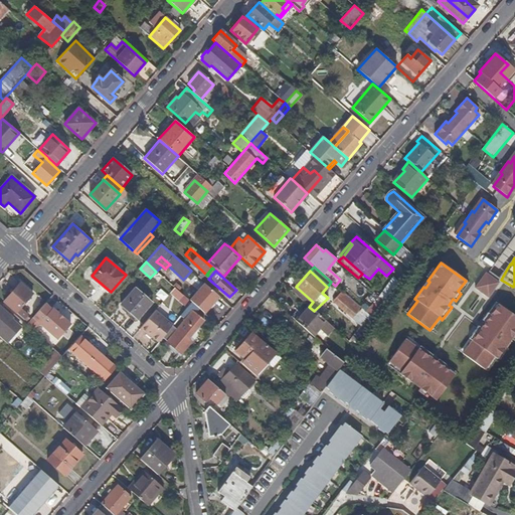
[(487,275),(486,274),(475,289),(489,298),(499,283),(498,282),(487,275)]
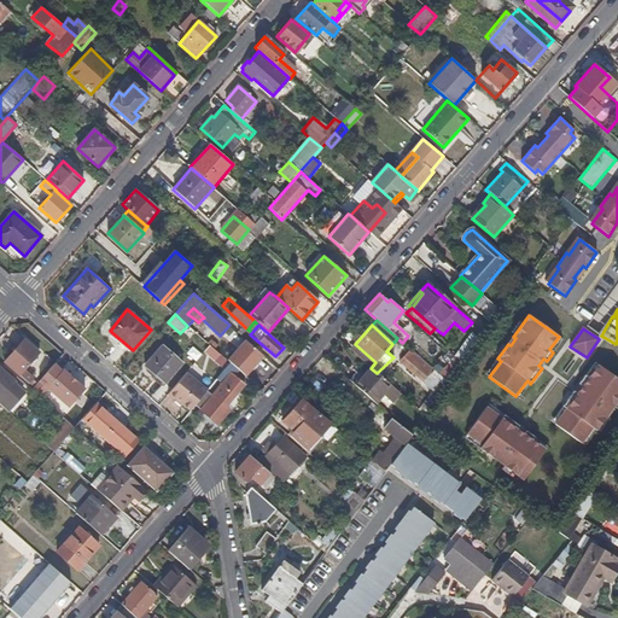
[(473,330),(471,333),(482,340),(484,337),(473,330)]
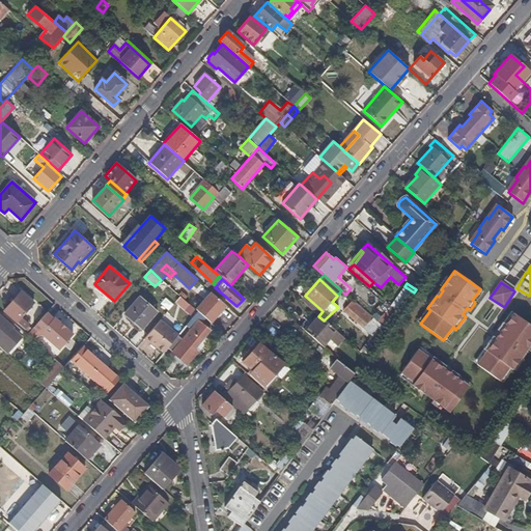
[(414,292),(404,286),(391,306),(392,307),(399,313),(414,292)]
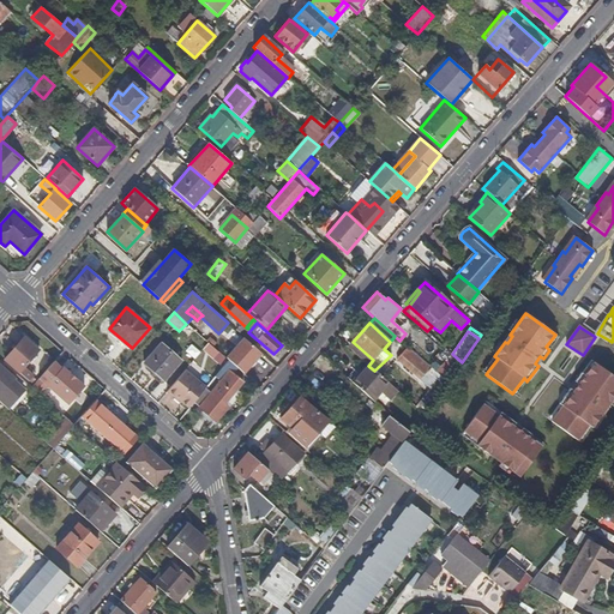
[(24,337),(4,360),(29,381),(34,375),(29,372),(31,369),(25,365),(40,350),(24,337)]
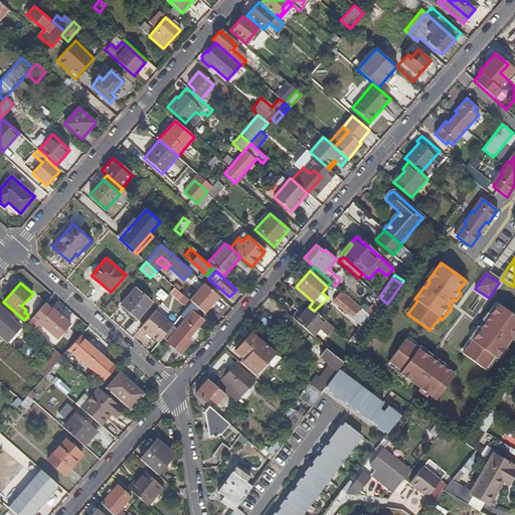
[(296,287),(291,291),(308,305),(309,307),(313,302),(296,287)]
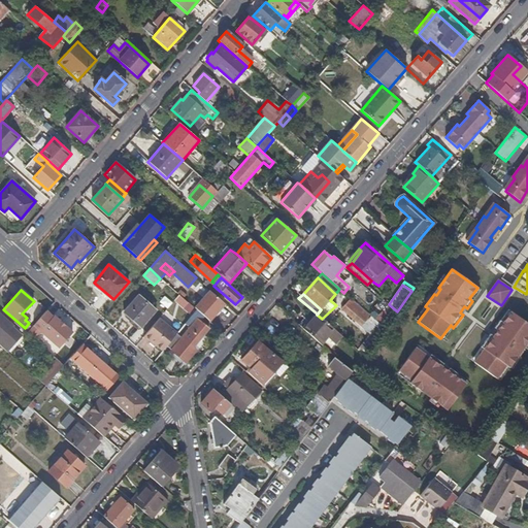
[(156,310),(139,295),(124,312),(140,328),(156,310)]
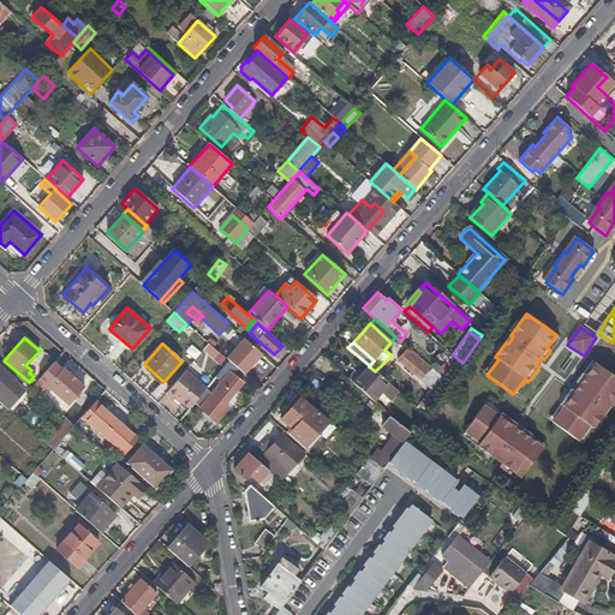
[(408,347),(396,360),(430,389),(417,407),(425,415),(448,382),(439,374),(408,347)]
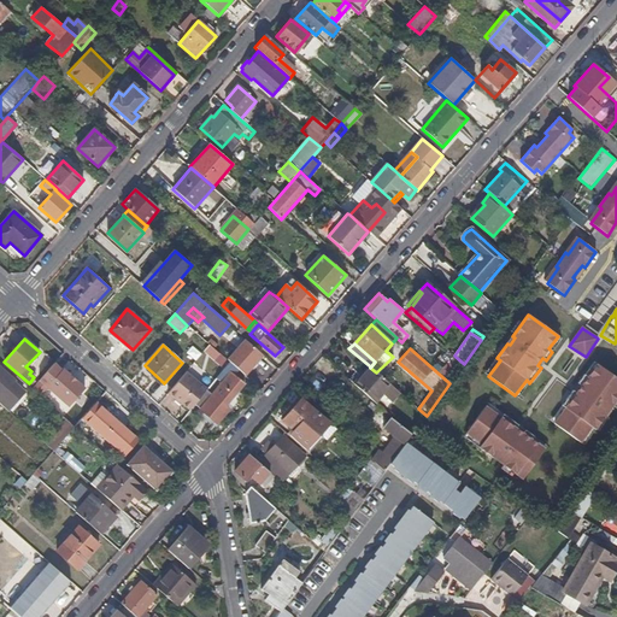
[(464,364),(456,357),(440,375),(450,383),(464,364)]
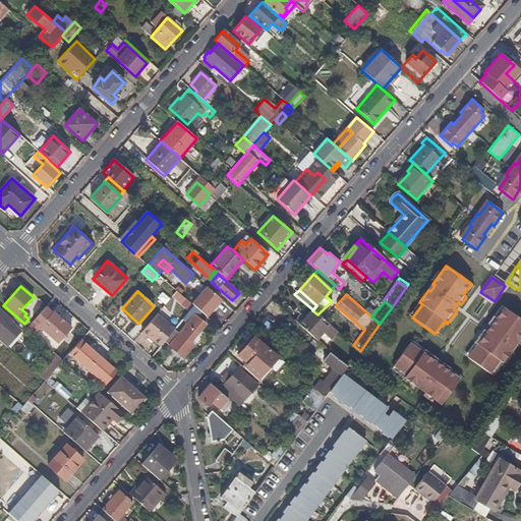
[(235,311),(226,303),(219,310),(229,319),(235,311)]
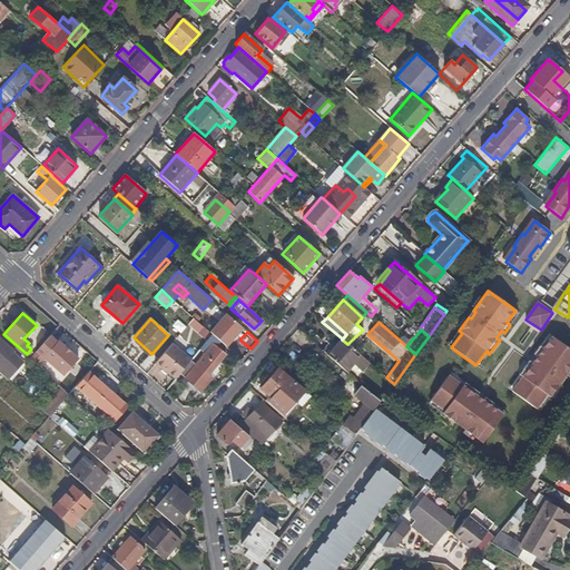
[(218,341),(212,335),(206,342),(210,346),(213,344),(214,345),(218,341)]
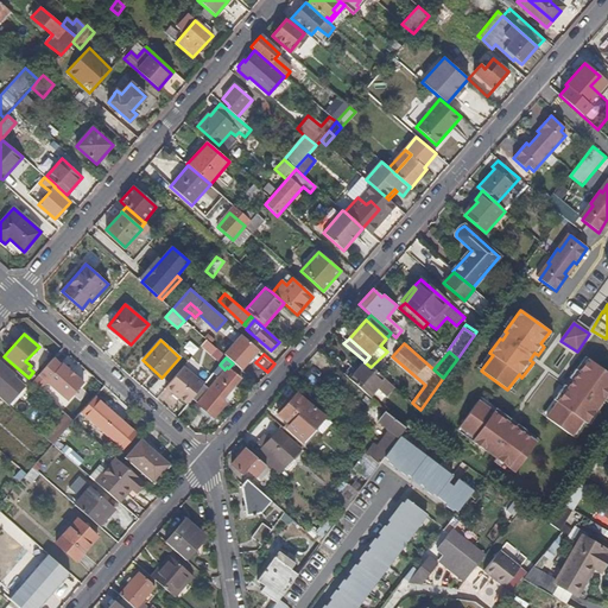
[(365,362),(363,360),(348,378),(371,398),(378,390),(387,397),(396,388),(371,367),(365,362)]
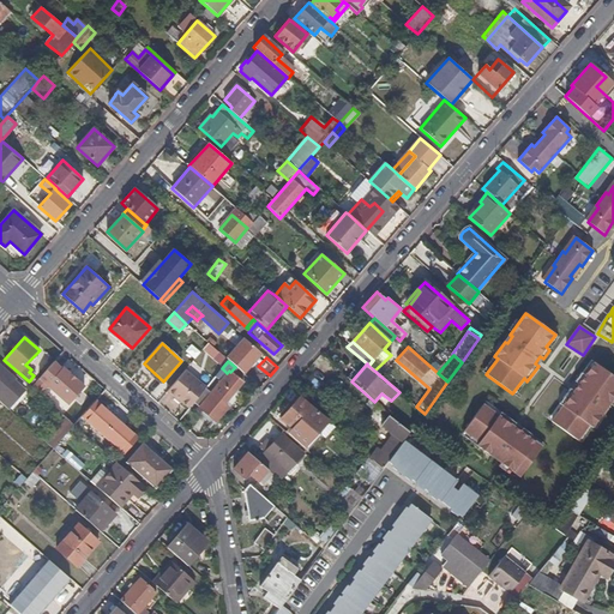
[(573,391),(570,389),(559,404),(563,407),(552,422),(577,441),(589,427),(593,429),(603,414),(601,413),(606,405),(608,407),(613,398),(613,378),(594,363),(585,375),(582,373),(575,383),(578,385),(573,391)]
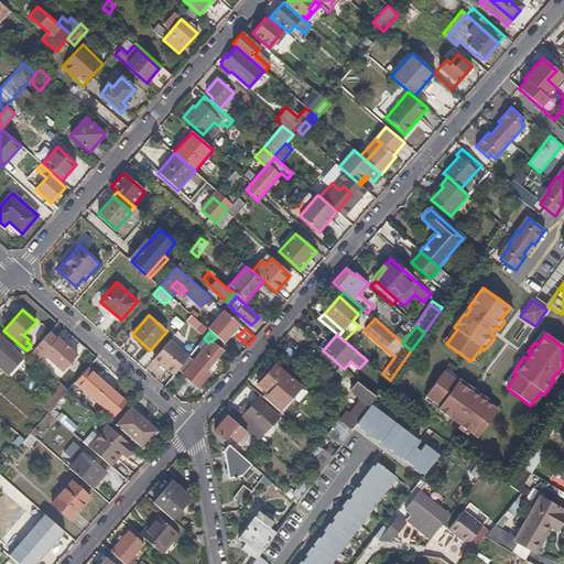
[(0,337),(0,368),(8,375),(22,359),(12,350),(13,349),(0,337)]
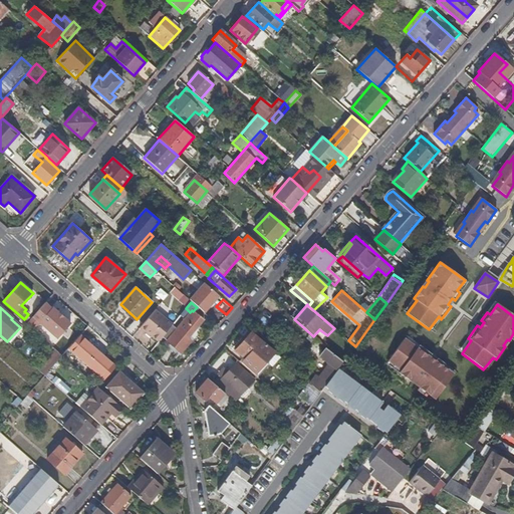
[(173,324),(155,310),(140,328),(147,333),(149,331),(153,335),(152,336),(158,342),(163,336),(172,325),(173,324)]
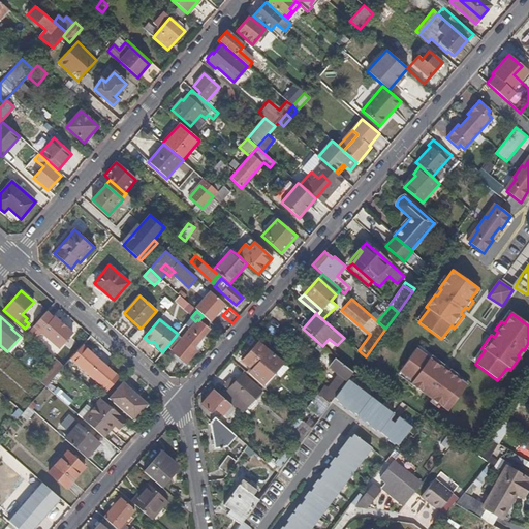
[(197,319),(195,321),(182,339),(177,335),(167,346),(173,350),(172,351),(186,364),(197,350),(194,348),(192,346),(207,328),(198,320),(197,319)]
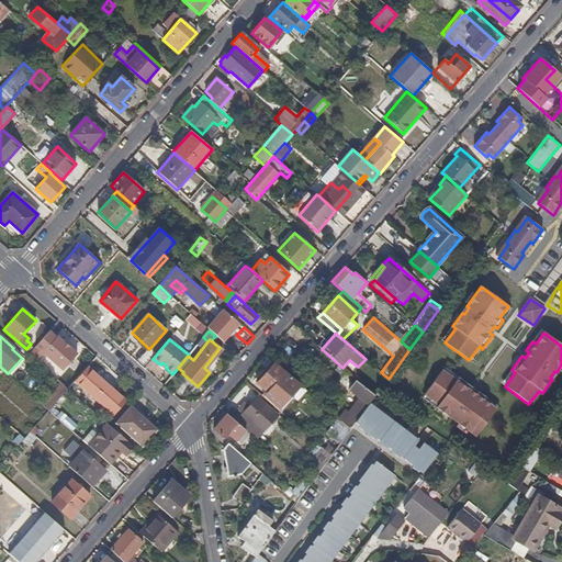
[(26,349),(25,350),(44,367),(49,360),(31,344),(26,349)]
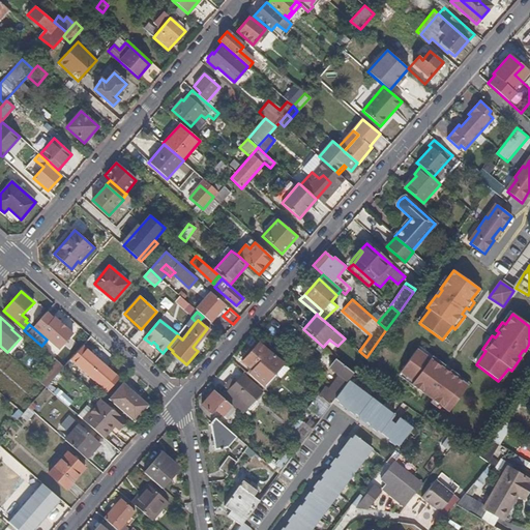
[(210,330),(207,328),(193,347),(195,349),(210,330)]
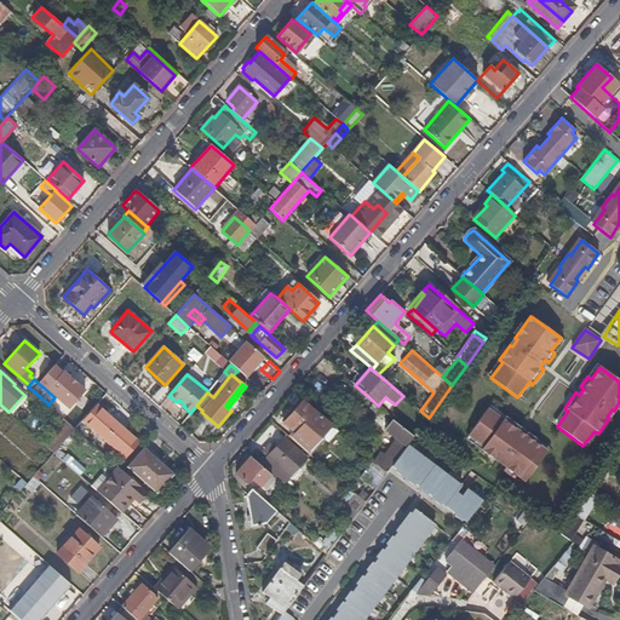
[(294,409),(283,423),(296,434),(291,438),(306,453),(320,436),(328,443),(339,431),(294,394),(286,402),(294,409)]
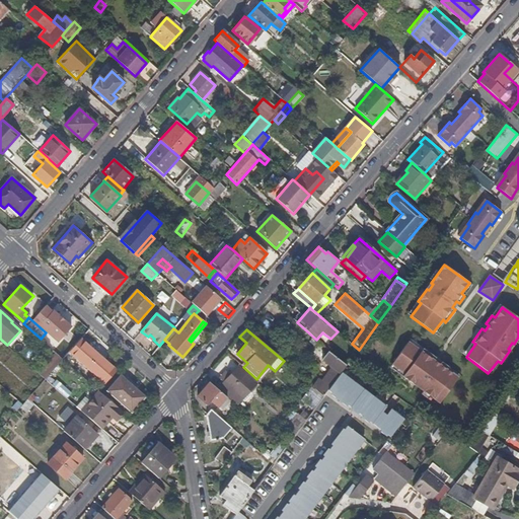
[(73,348),(63,339),(53,350),(56,353),(63,359),(73,348)]
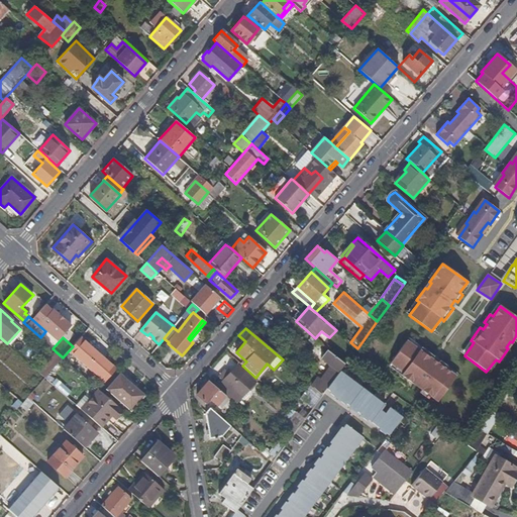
[(407,341),(391,364),(403,373),(401,376),(414,385),(415,383),(421,388),(420,389),(437,402),(456,378),(445,370),(447,367),(440,362),(437,364),(432,359),(434,357),(421,347),(419,350),(407,341)]
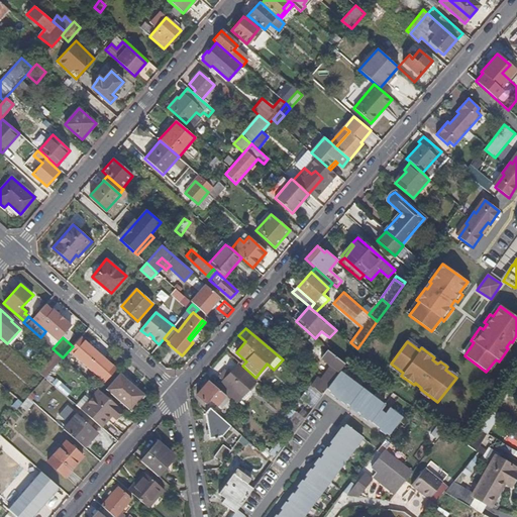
[(41,359),(33,368),(45,378),(63,357),(56,351),(45,364),(41,359)]
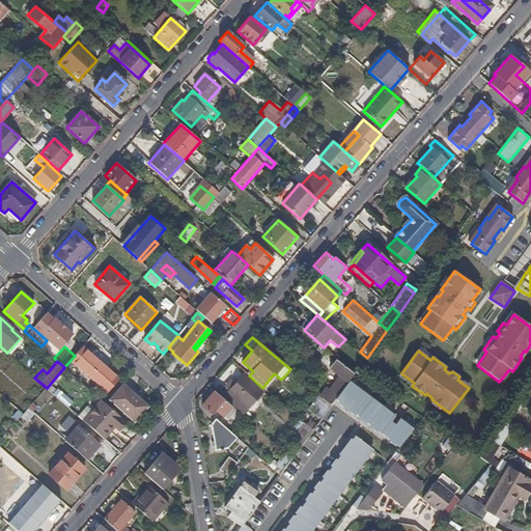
[(331,370),(339,376),(329,390),(326,388),(320,396),(331,406),(355,374),(337,362),(331,370)]
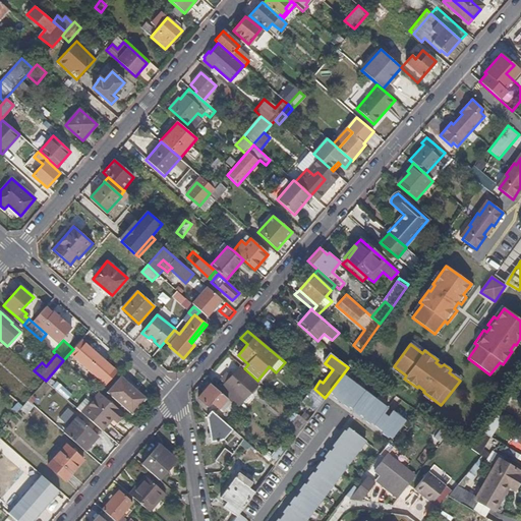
[(227,381),(228,383),(220,392),(227,398),(238,407),(257,386),(239,369),(231,380),(230,379),(227,381)]
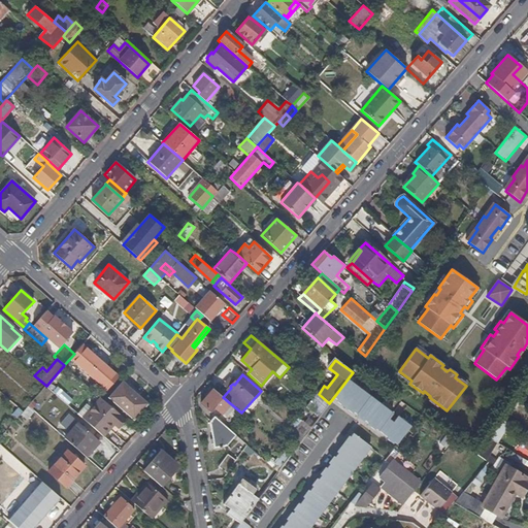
[(126,380),(109,397),(134,419),(147,403),(131,389),(133,387),(126,380)]
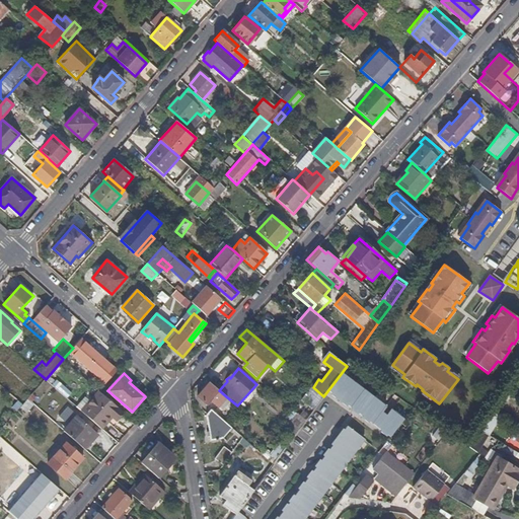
[(46,379),(67,398),(72,392),(51,374),(46,379)]
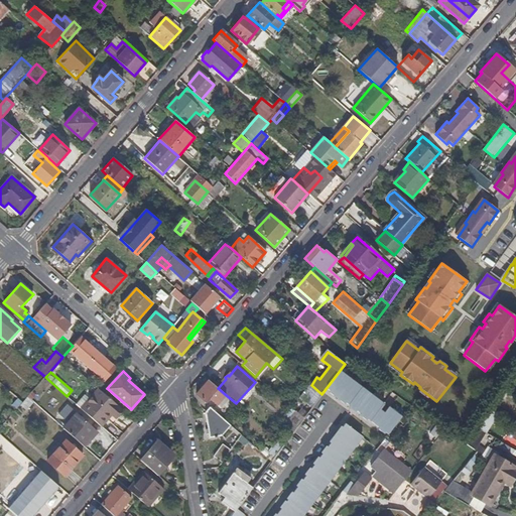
[(218,388),(209,380),(197,394),(206,402),(214,393),(220,399),(225,394),(218,388)]
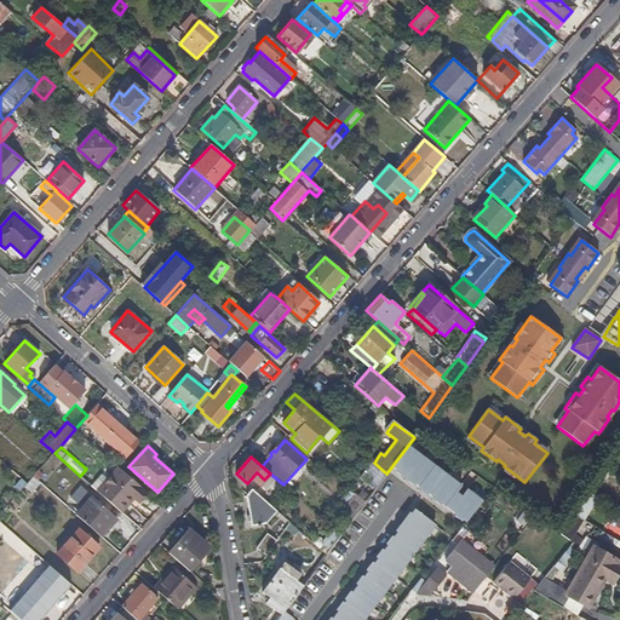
[(118,468),(107,480),(97,491),(121,512),(135,498),(139,503),(148,494),(118,468)]
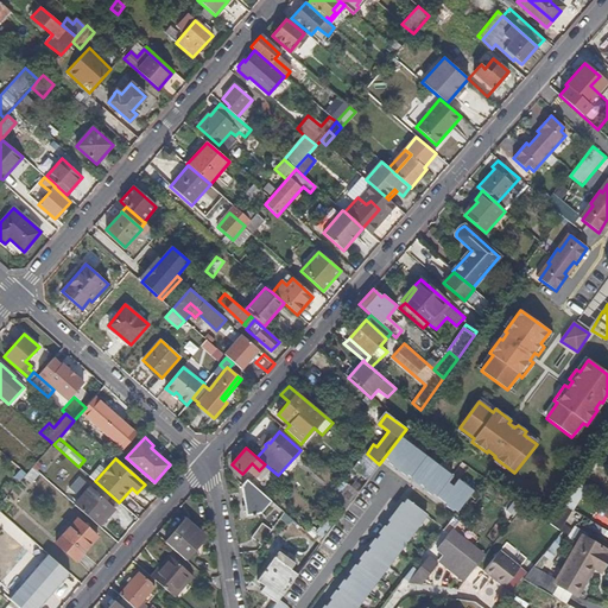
[(105,470),(100,464),(90,476),(95,481),(105,470)]
